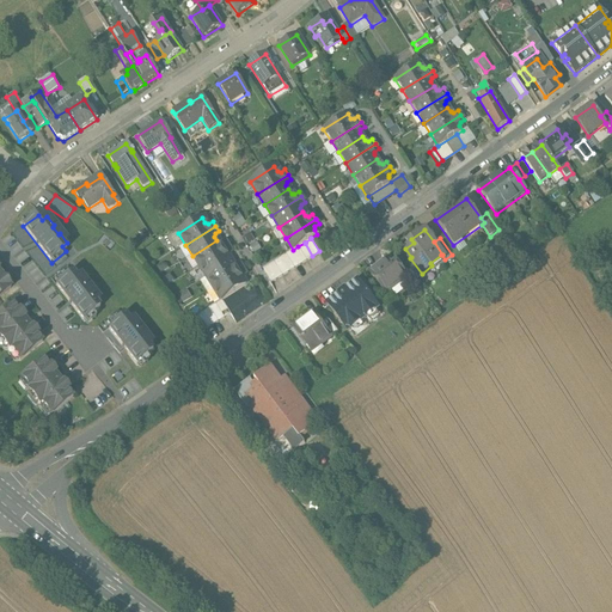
[(193,256),(200,267),(230,249),(226,243),(222,245),(219,245),(216,240),(193,256)]
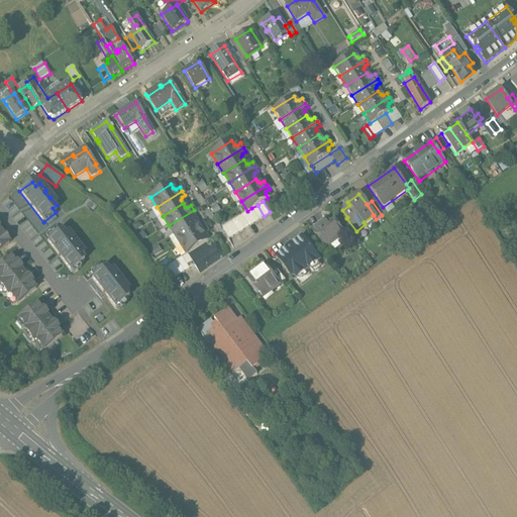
[(257,205),(251,208),(259,219),(264,216),(257,205)]
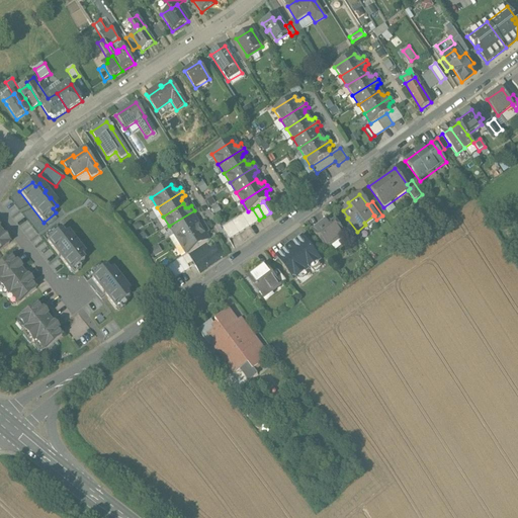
[(248,211),(247,211),(254,223),(259,220),(252,208),(248,211)]
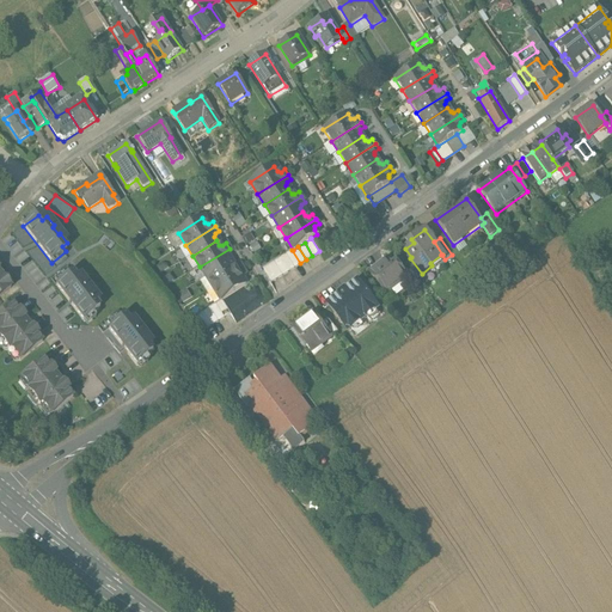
[(200,267),(206,279),(231,263),(228,259),(228,256),(233,254),(230,249),(200,267)]
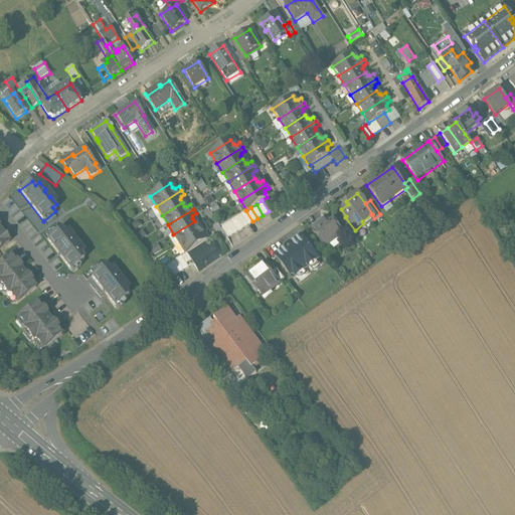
[(245,210),(240,213),(247,224),(252,221),(245,210)]
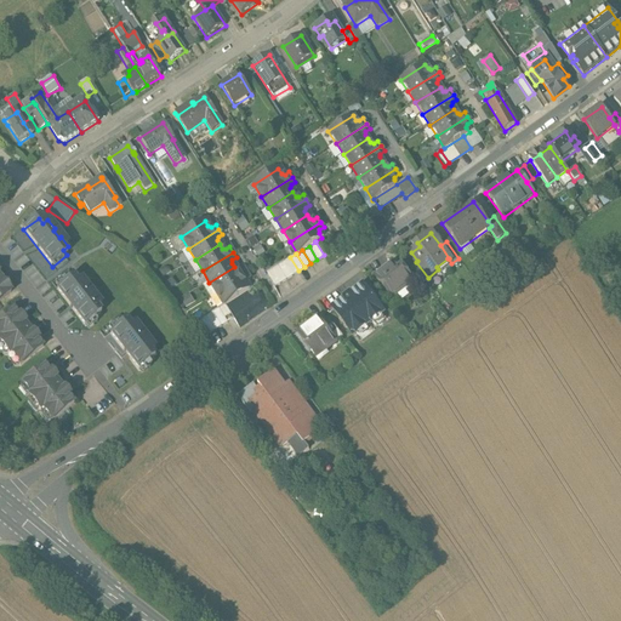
[(290,257),(284,262),(292,275),(298,271),(290,257)]
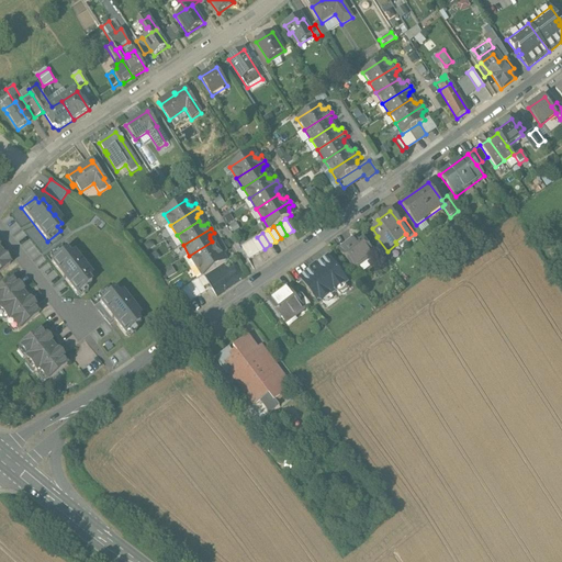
[(257,237),(251,240),(259,253),(265,249),(257,237)]
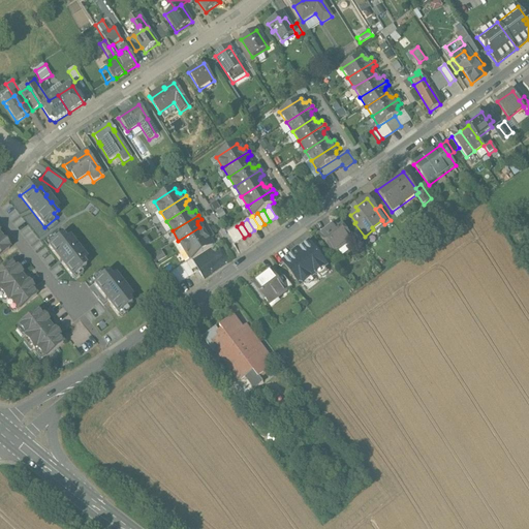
[(334,224),(319,236),(333,254),(352,241),(343,227),(339,230),(334,224)]
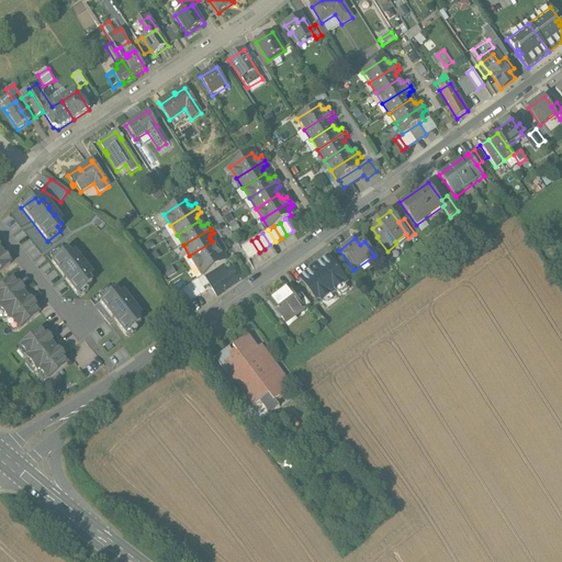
[(251,240),(246,244),(254,256),(259,253),(251,240)]
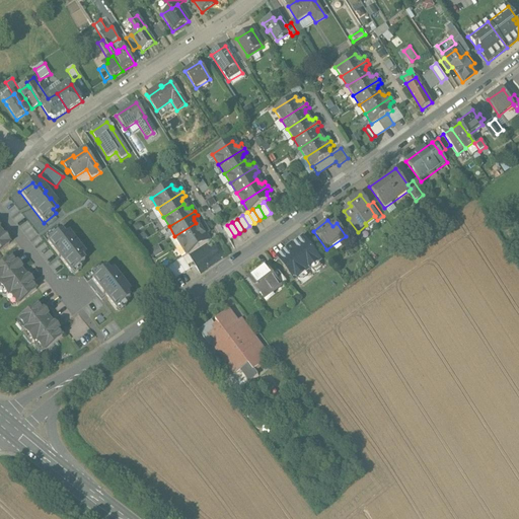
[(174,236),(180,245),(207,229),(204,225),(201,227),(198,226),(196,223),(174,236)]
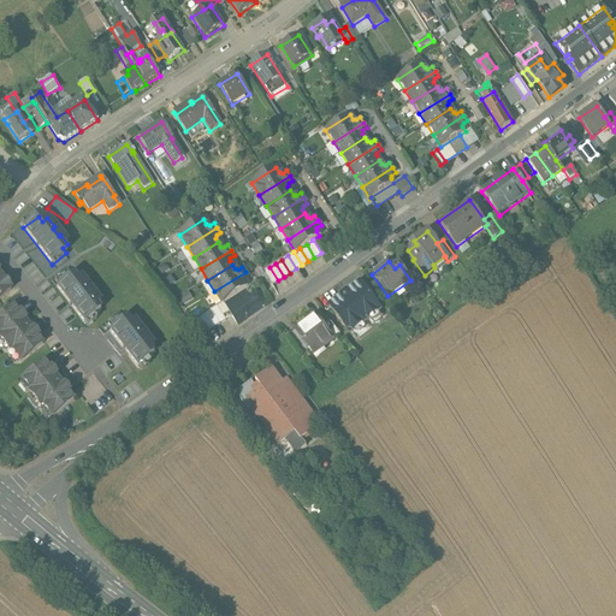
[(270,267),(264,271),(271,284),(278,280),(270,267)]
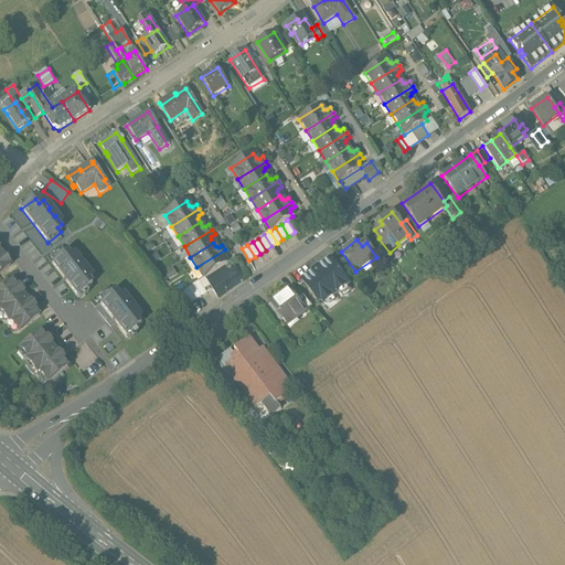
[(196,267),(203,278),(205,277),(226,264),(223,259),(224,256),(227,254),(225,249),(196,267)]
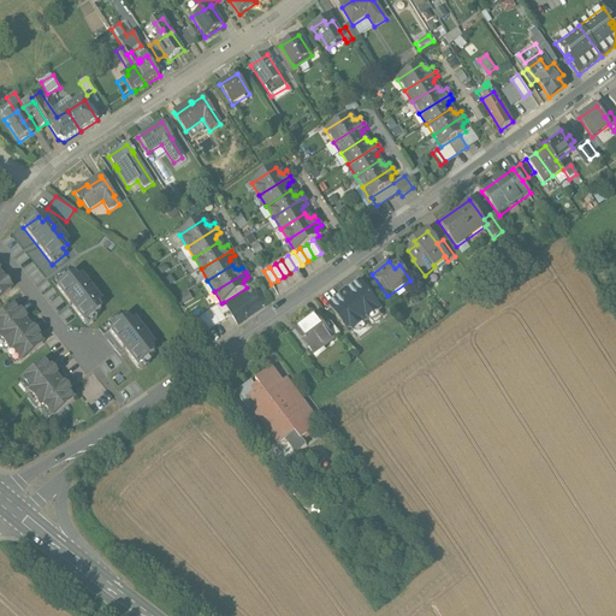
[(72,277),(57,288),(84,325),(100,313),(96,308),(101,304),(94,295),(92,296),(86,289),(88,288),(81,278),(76,282),(72,277)]
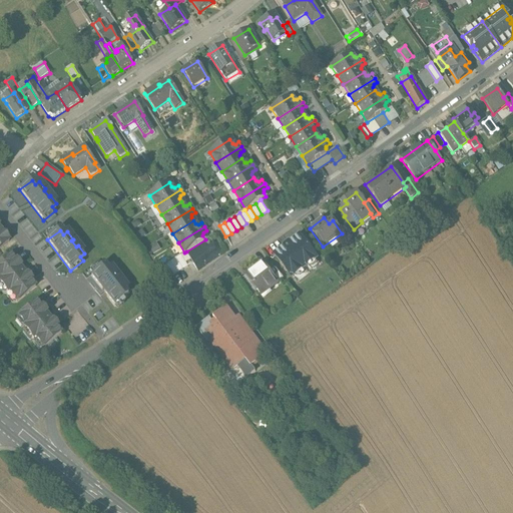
[(0,248),(9,242),(1,232),(0,232),(0,248)]
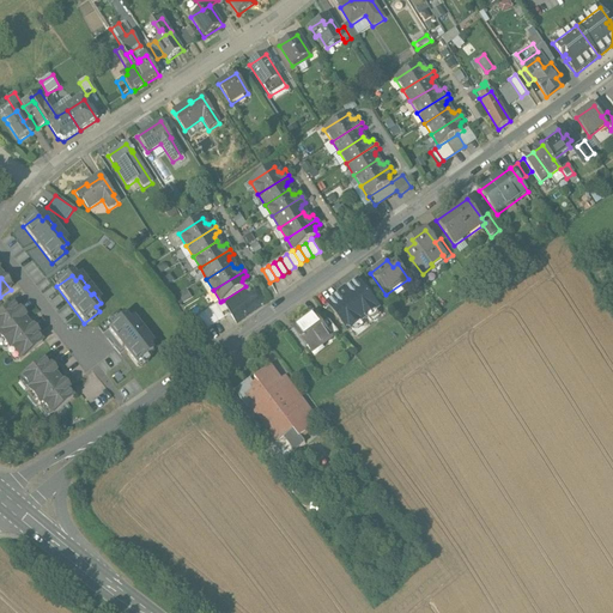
[(340,295),(327,304),(349,332),(378,309),(358,281),(346,290),(345,289),(339,293),(340,295)]
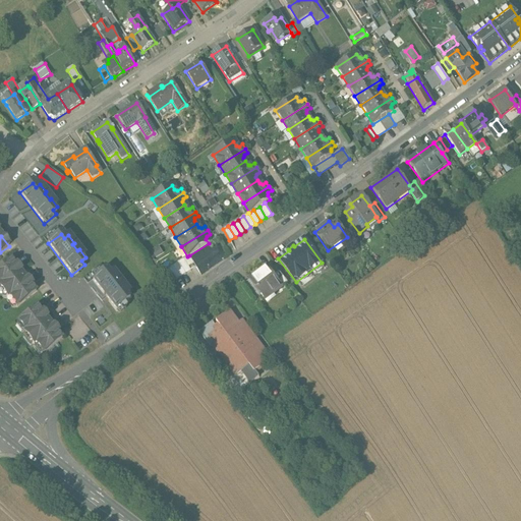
[(184,258),(190,270),(196,267),(189,255),(187,256),(184,258)]
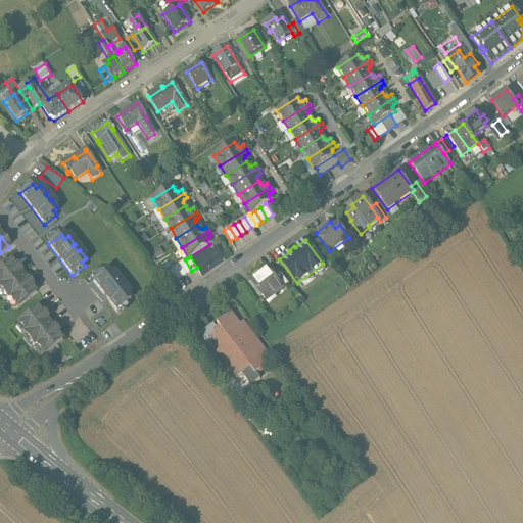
[(185,259),(179,263),(186,274),(191,271),(185,259)]
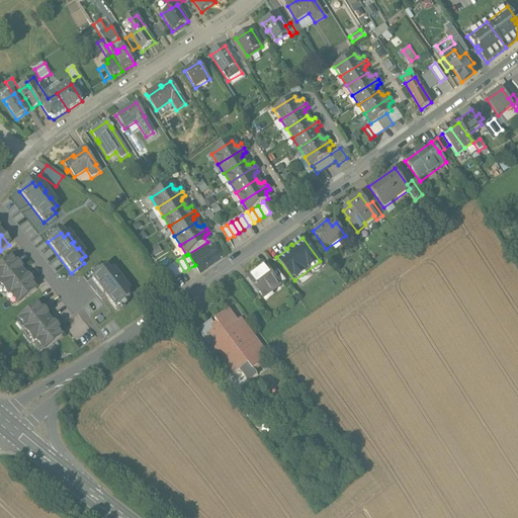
[(0,287),(6,295),(8,296),(9,295),(16,306),(35,290),(31,284),(32,282),(29,279),(27,279),(26,279),(20,270),(21,268),(18,264),(16,264),(15,264),(11,259),(0,267),(0,287)]
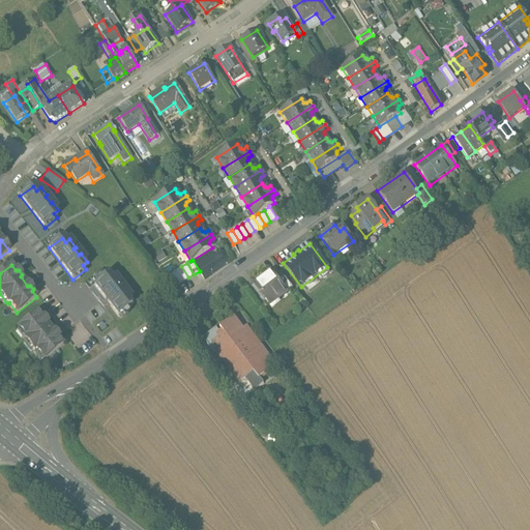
[(181,266),(176,270),(183,282),(188,277),(181,266)]
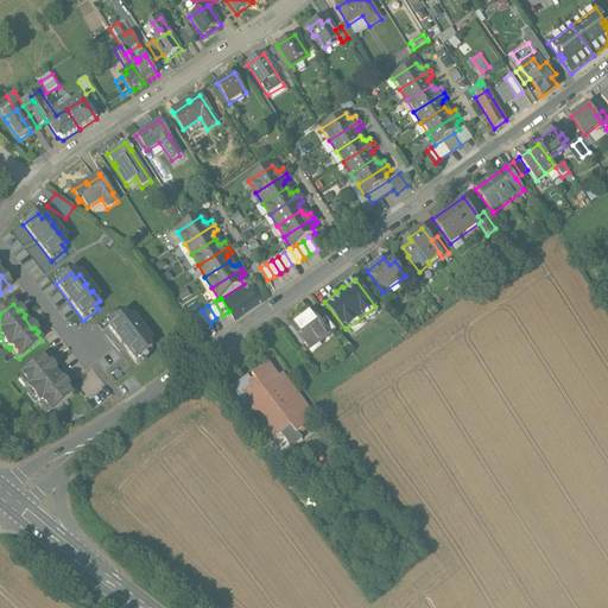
[(202,310),(196,314),(204,327),(210,323),(202,310)]
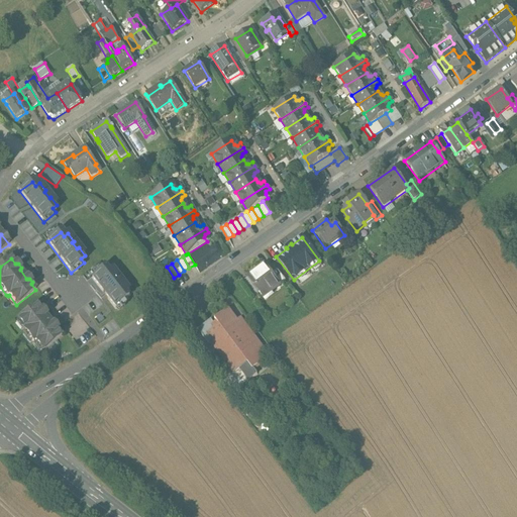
[(246,277),(263,298),(281,285),(272,274),(265,264),(246,277)]
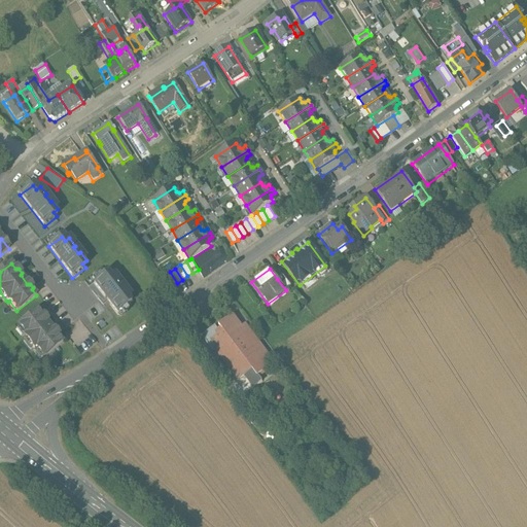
[(170,272),(164,275),(172,286),(177,283),(170,272)]
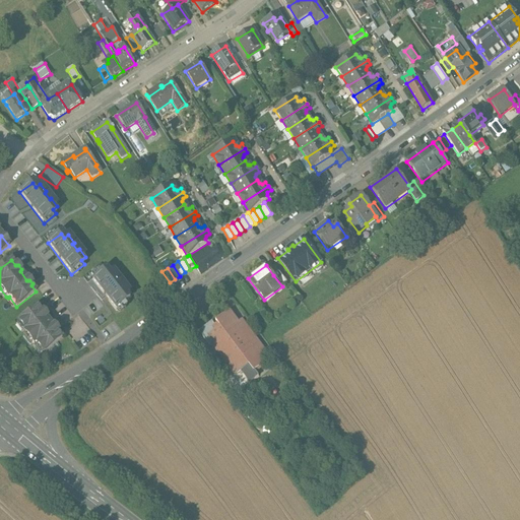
[(105,270),(92,280),(116,311),(129,301),(126,297),(130,294),(124,285),(123,286),(118,280),(119,279),(113,271),(109,274),(105,270)]
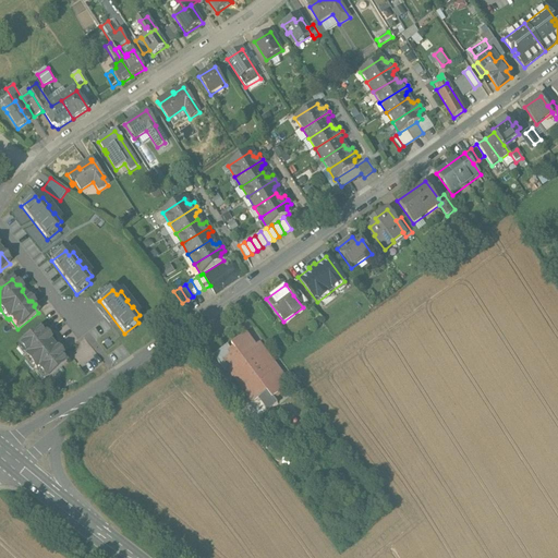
[(293,295),(303,307),(308,303),(299,291),(293,295)]
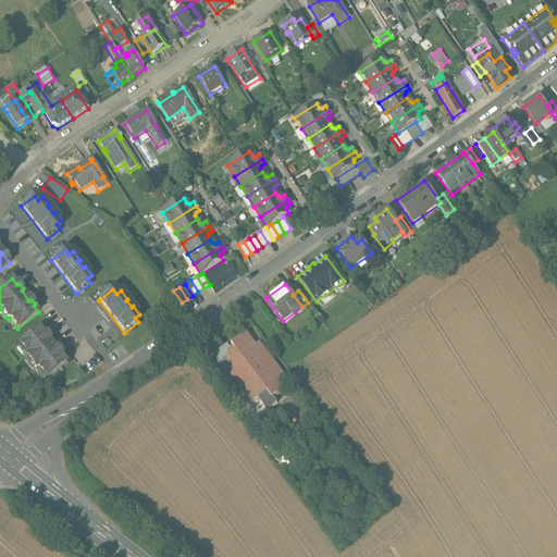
[(27,355),(26,355),(26,358),(34,369),(37,369),(46,379),(66,362),(61,357),(62,356),(62,354),(60,349),(57,349),(57,350),(49,341),(50,337),(47,334),(45,334),(44,334),(39,329),(19,345),(27,355)]
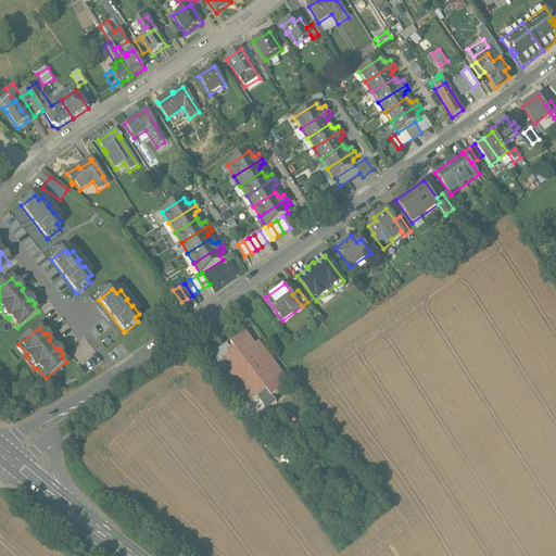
[(227,343),(213,354),(224,369),(225,368),(250,402),(258,395),(267,408),(276,402),(273,396),(286,387),(281,381),(286,378),(262,346),(256,351),(253,346),(255,345),(244,332),(230,343),(232,345),(230,348),(227,343)]
